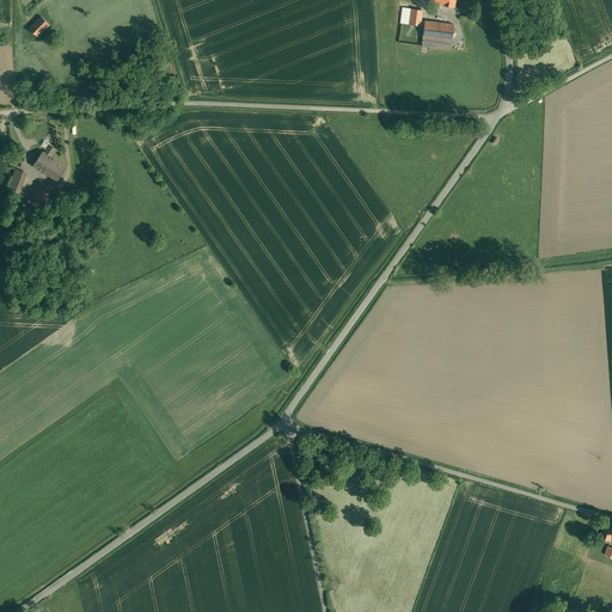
[(411,8),(403,7),(401,23),(409,24),(411,8)]
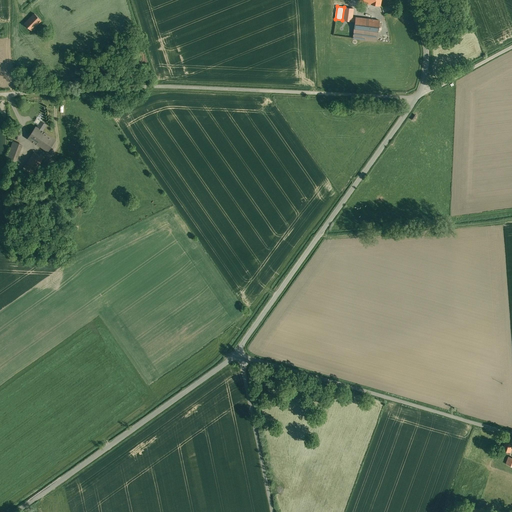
[(353,9),(344,7),(342,20),(351,21),(353,9)]
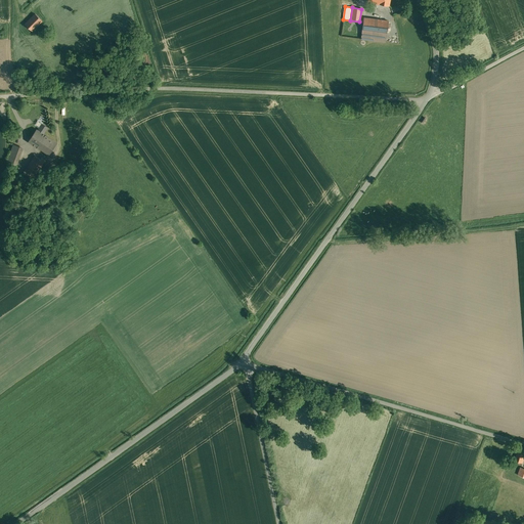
[(35,13),(23,25),(31,32),(42,20),(35,13)]
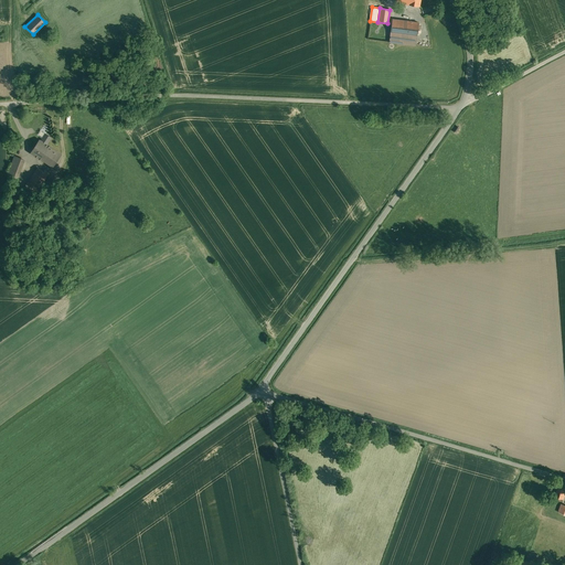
[(418,22),(392,19),(391,32),(417,35),(418,22)]
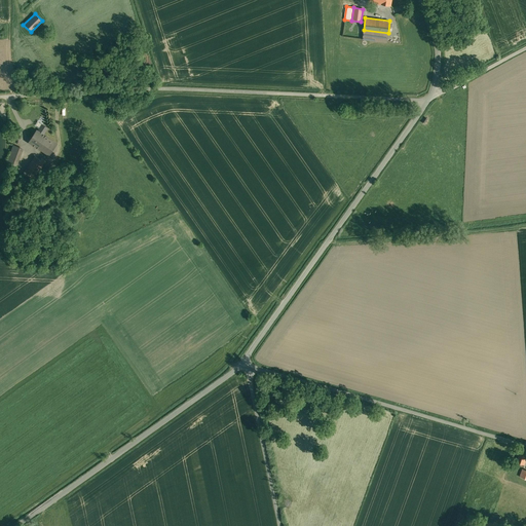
[(388,33),(364,30),(363,39),(387,42),(388,33)]
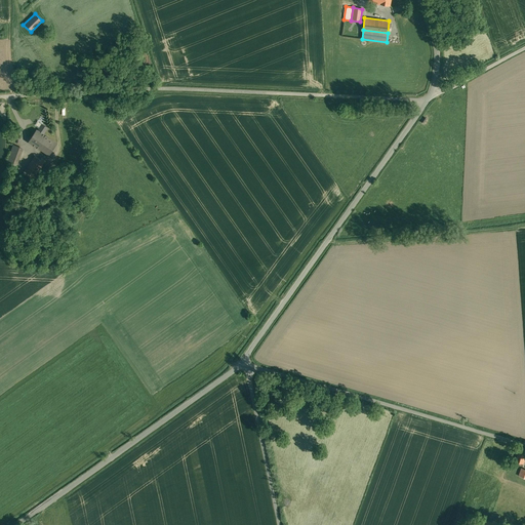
[(42,124),(38,131),(37,130),(29,142),(49,155),(57,144),(43,134),(47,127),(42,124)]
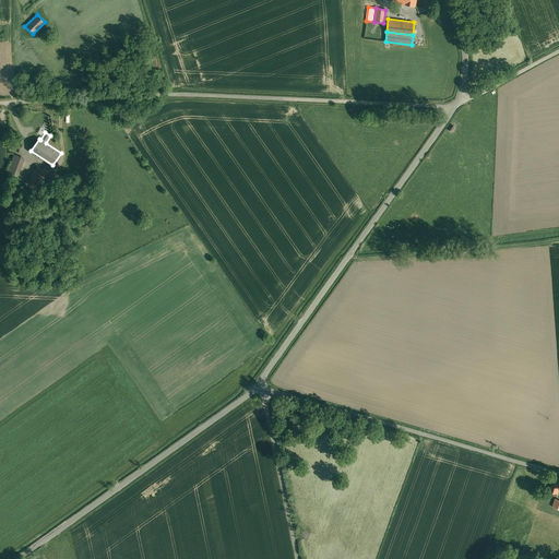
[(21,156),(14,154),(8,173),(14,175),(21,156)]
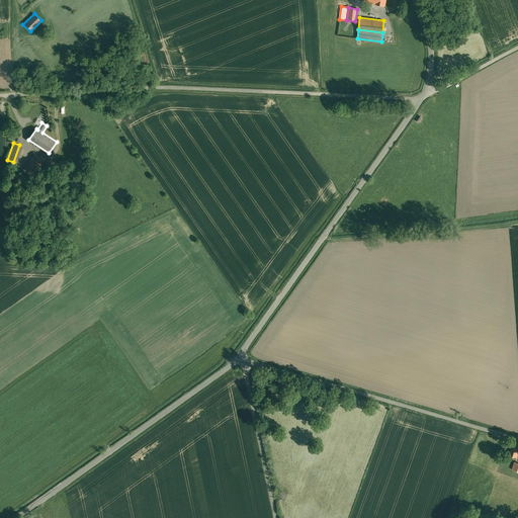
[(44,160),(34,154),(24,168),(34,174),(44,160)]
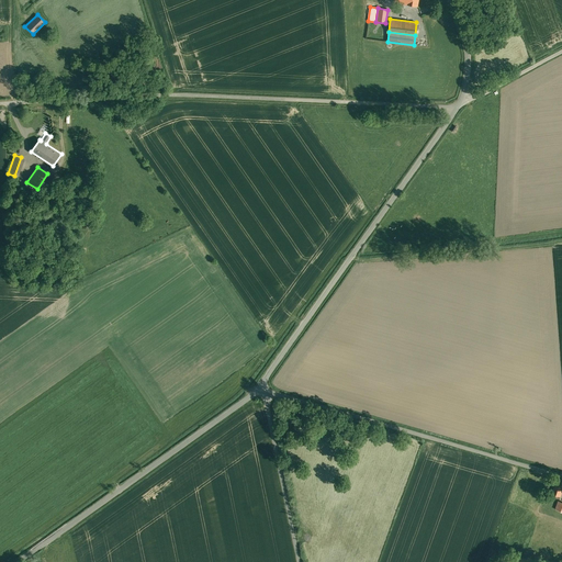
[(561,486),(561,484),(557,482),(551,498),(558,501),(561,486)]
